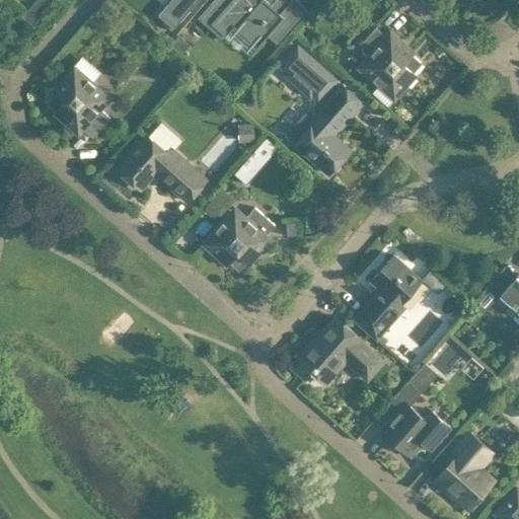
[(170,0),(157,15),(172,28),(197,0),(170,0)]
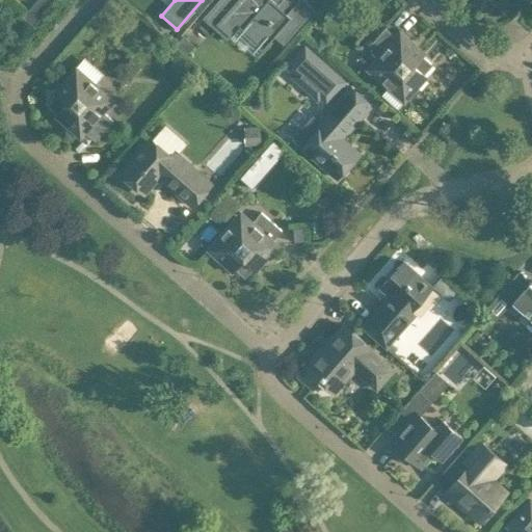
[(219,0),(204,18),(225,37),(236,25),(263,49),(274,34),(283,42),(311,9),(299,0),(219,0)]
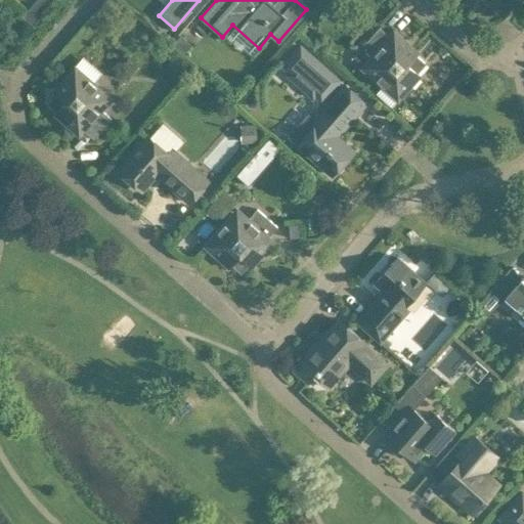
[(425,63),(416,55),(405,46),(407,43),(393,31),(388,36),(378,27),(364,42),(360,47),(370,56),(360,68),(382,87),(377,93),(392,106),(397,100),(420,75),(417,73),(425,63)]
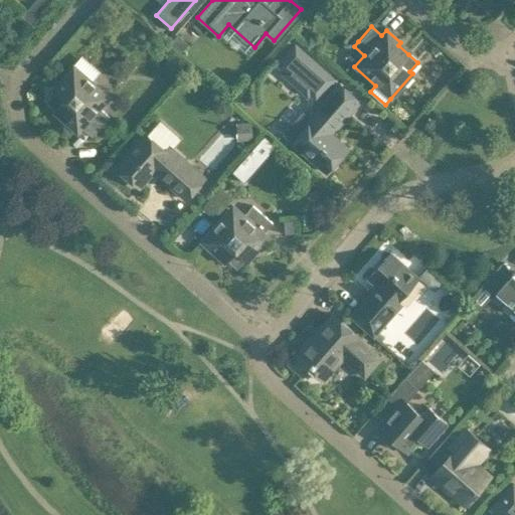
[(296,43),(276,65),(282,71),(280,73),(307,99),(310,97),(316,102),(319,99),(322,102),(308,117),(308,118),(304,115),(286,136),(293,142),(293,143),(326,172),(346,149),(329,135),(358,102),(338,83),(336,86),(333,81),(335,79),(296,43)]
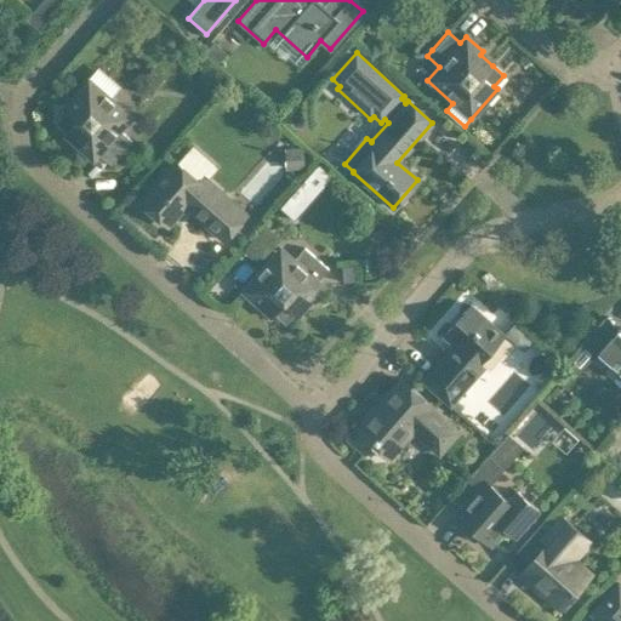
[(64,112),(56,123),(67,131),(79,143),(77,146),(92,161),(98,154),(110,165),(131,141),(119,131),(131,118),(87,79),(62,108),(64,112)]
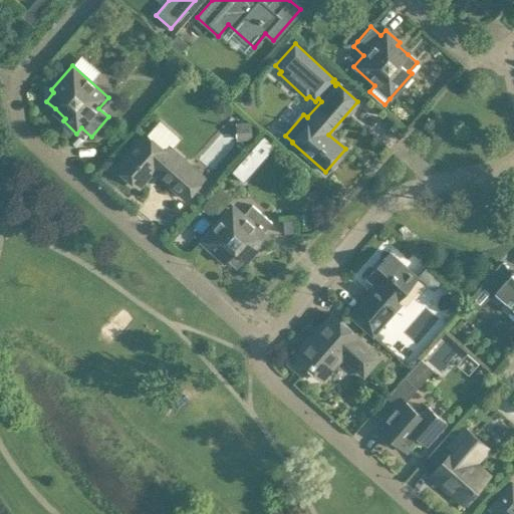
[(235,122),(236,141),(253,140),(252,121),(235,122)]
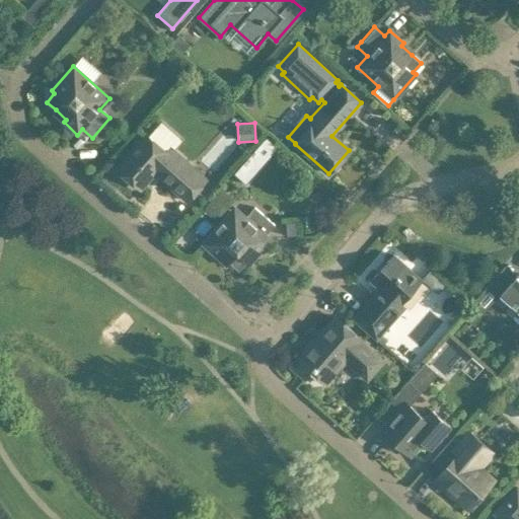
[(146,135),(116,168),(139,189),(154,171),(187,201),(205,180),(171,151),(168,154),(148,137),(146,135)]
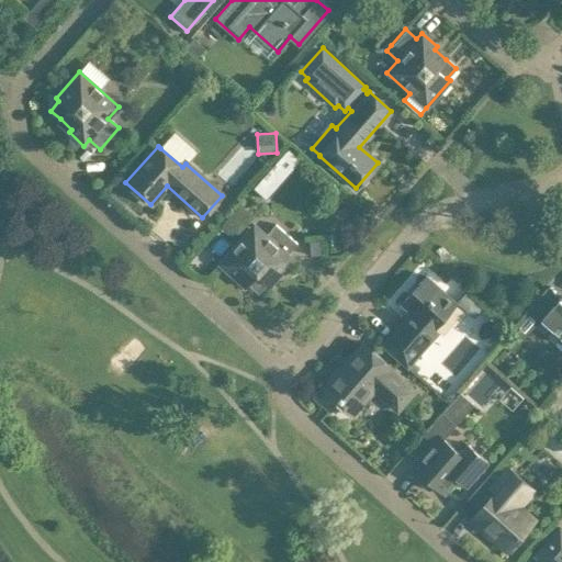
[(288,147),(271,167),(284,178),(301,159),(288,147)]
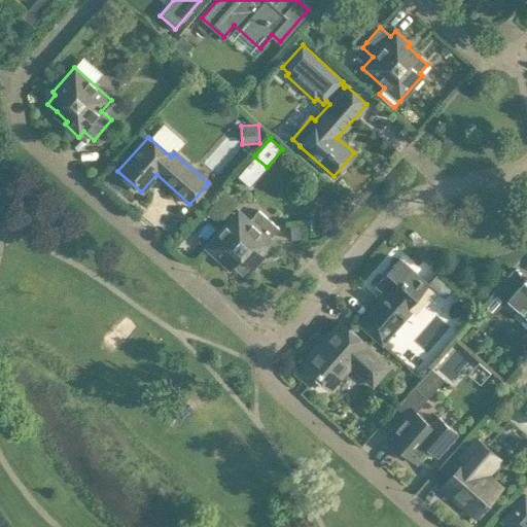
[(238,210),(205,247),(230,270),(233,267),(241,275),(249,266),(259,255),(261,257),(275,243),(270,239),(278,229),(258,210),(249,220),(238,210)]
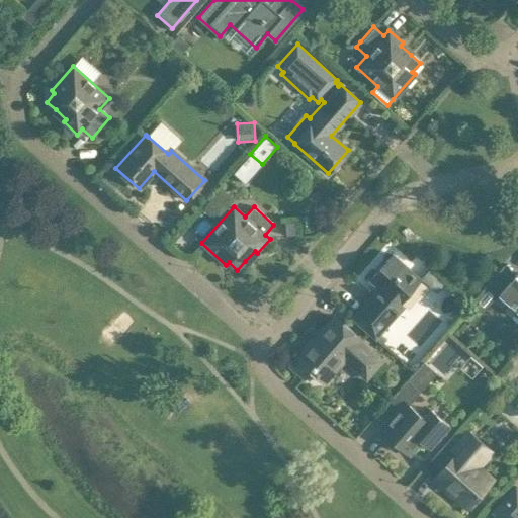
[(377,287),(351,318),(375,338),(397,314),(404,306),(411,312),(431,288),(420,278),(392,254),(386,260),(382,261),(375,269),(375,273),(368,280),(377,287)]
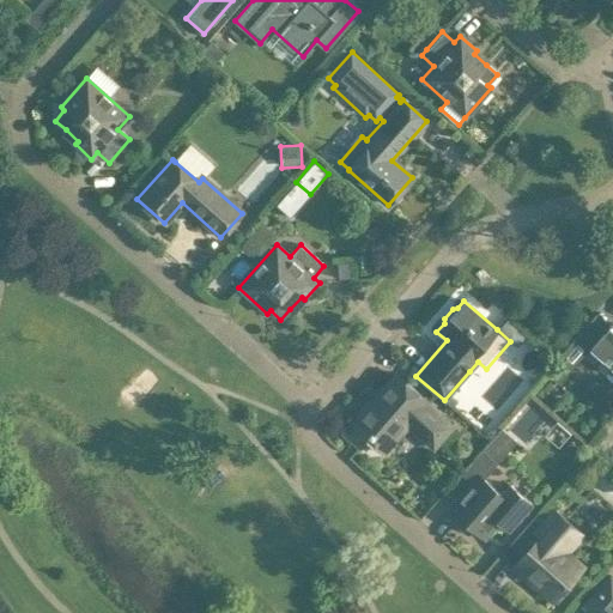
[(507,319),(497,329),(510,341),(516,346),(526,335),(507,319)]
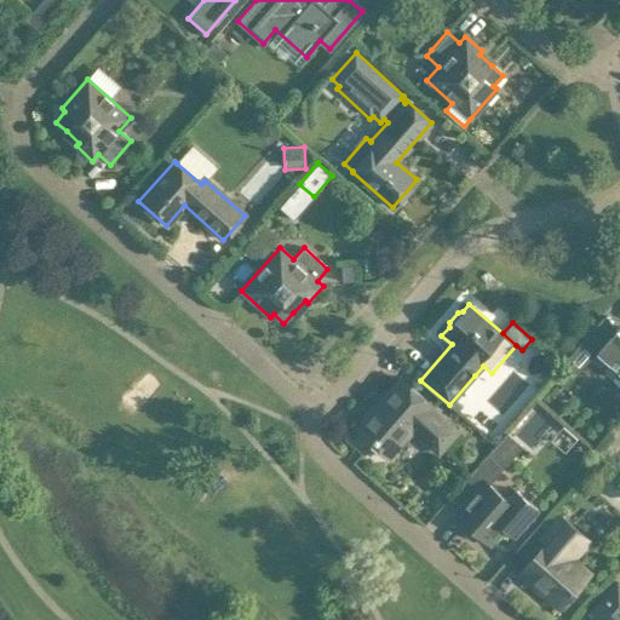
[(614,368),(619,372),(619,332),(616,329),(596,351),(614,368)]
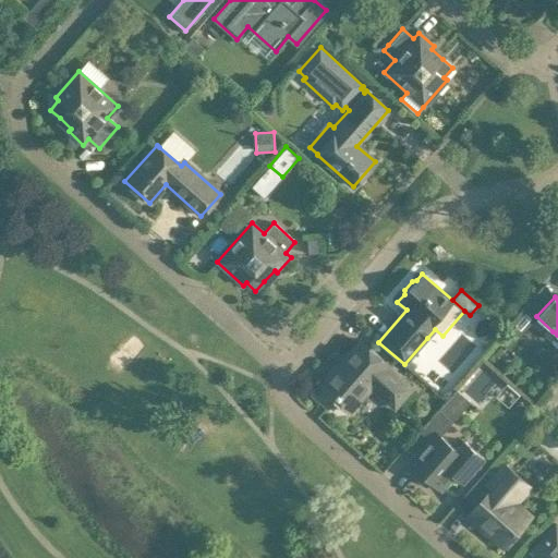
[(536,316),(524,306),(496,338),(508,349),(536,316)]
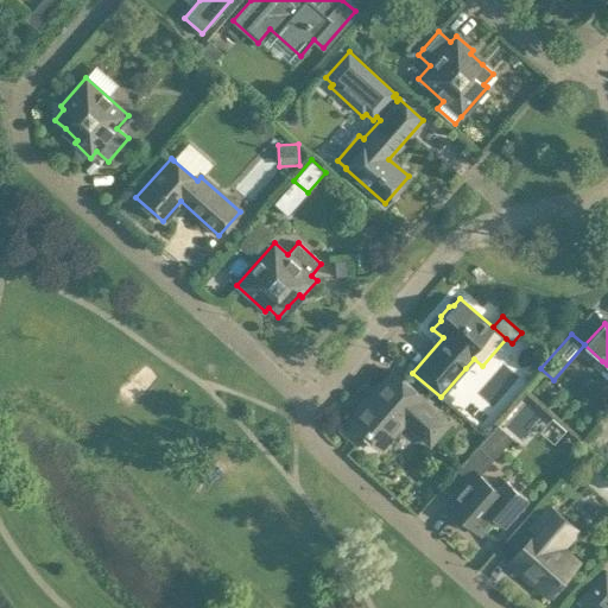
[(368,398),(340,430),(356,443),(363,436),(380,450),(404,422),(429,444),(448,422),(423,400),(424,399),(392,371),(391,372),(394,375),(372,401),(368,398)]
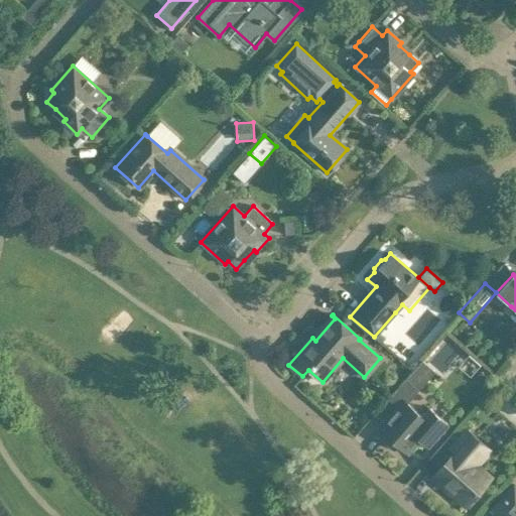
[(494,372),(506,383),(515,371),(515,350),(514,349),(494,372)]
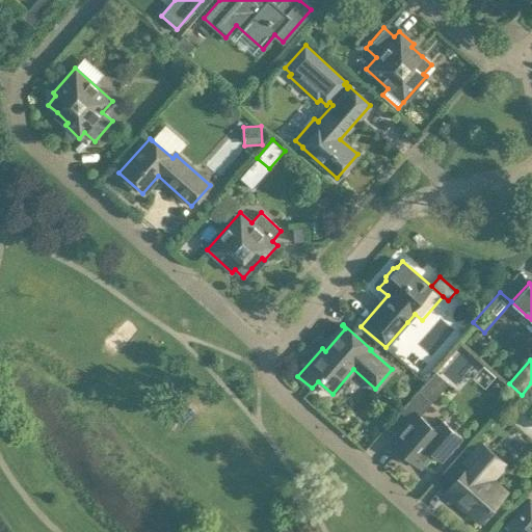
[(421,416),(431,402),(447,382),(434,371),(399,411),(408,420),(390,442),(397,448),(392,454),(401,462),(406,456),(420,469),(433,453),(441,459),(460,436),(442,420),(434,428),(421,416)]
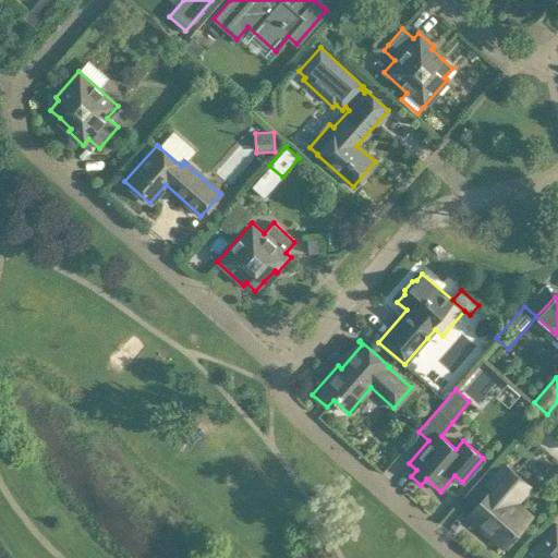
[(487,469),(463,496),(474,507),(471,510),(472,519),(477,524),(478,528),(484,533),(488,533),(504,546),(525,521),(528,518),(530,517),(531,514),(517,502),(531,486),(504,463),(494,474),(487,469)]
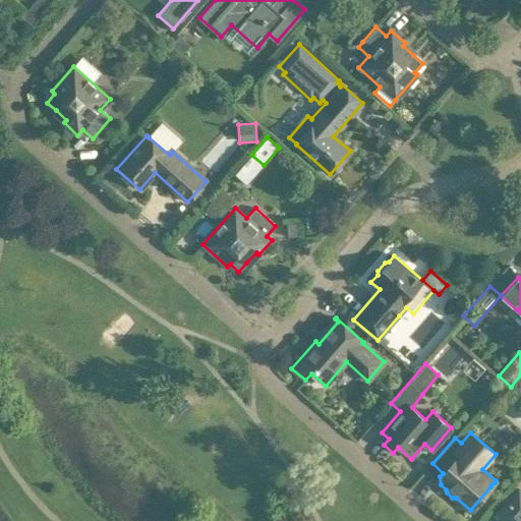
[(496,515),(502,520),(520,520),(520,489),(519,488),(496,515)]
